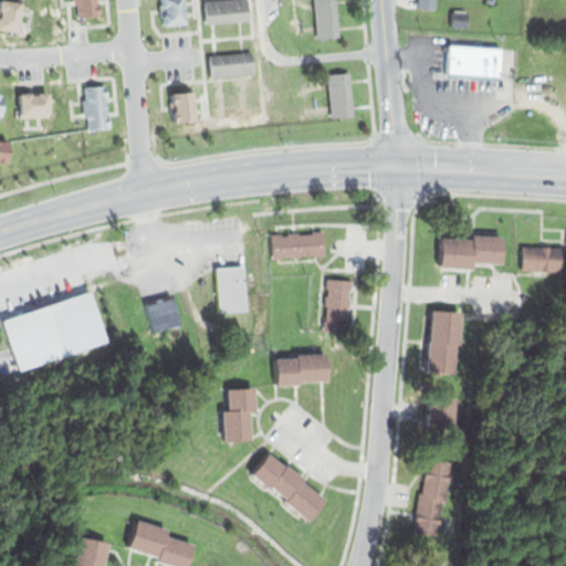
[(0,0),(12,0),(24,1),(21,30),(0,27),(0,0)]
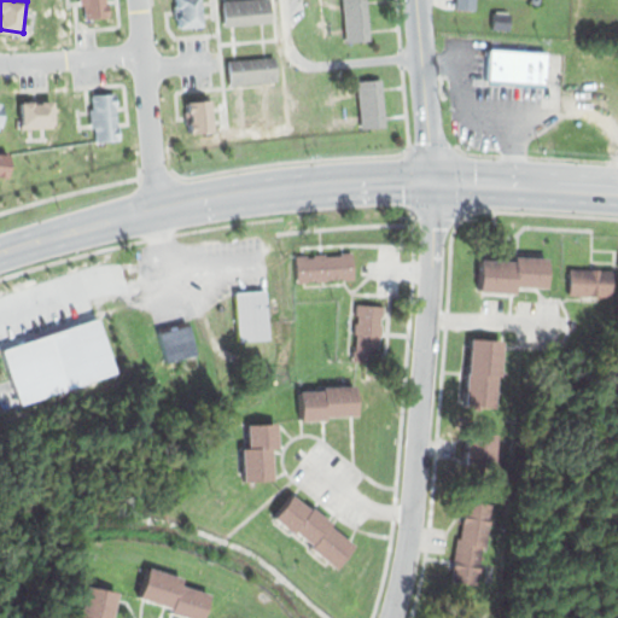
[(105,0),(108,16),(87,17),(85,4),(79,4),(77,0),(105,0)]
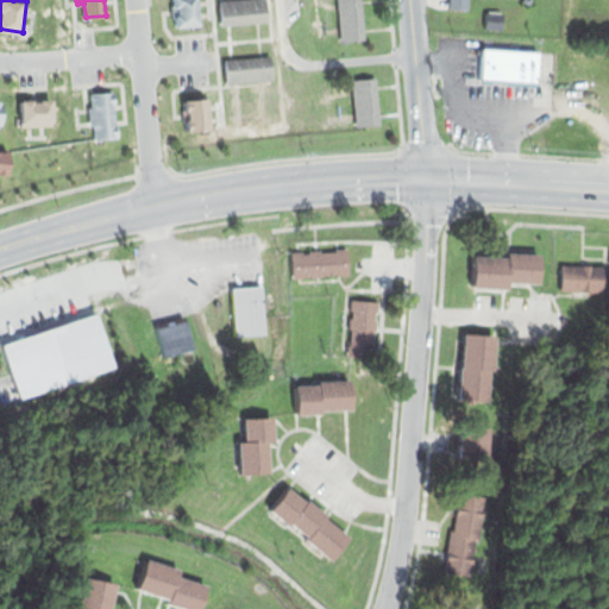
[(173,0),(198,0),(200,25),(175,27),(173,0)]
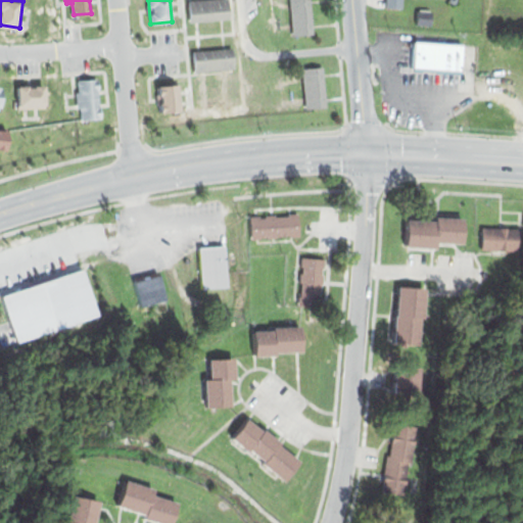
[(188,0),(189,22),(231,19),(229,0),(188,0)]
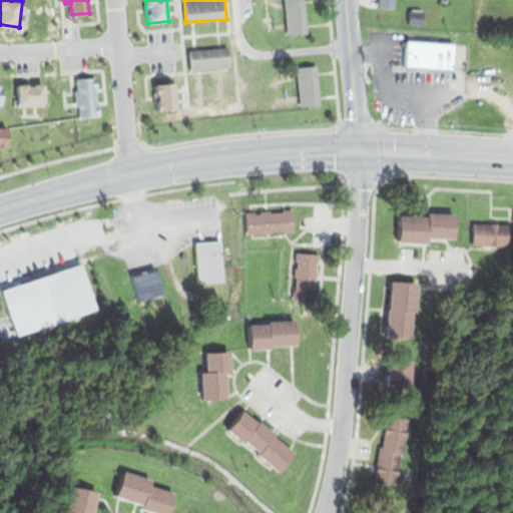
[(283,0),(304,0),(307,34),(286,36),(283,0)]
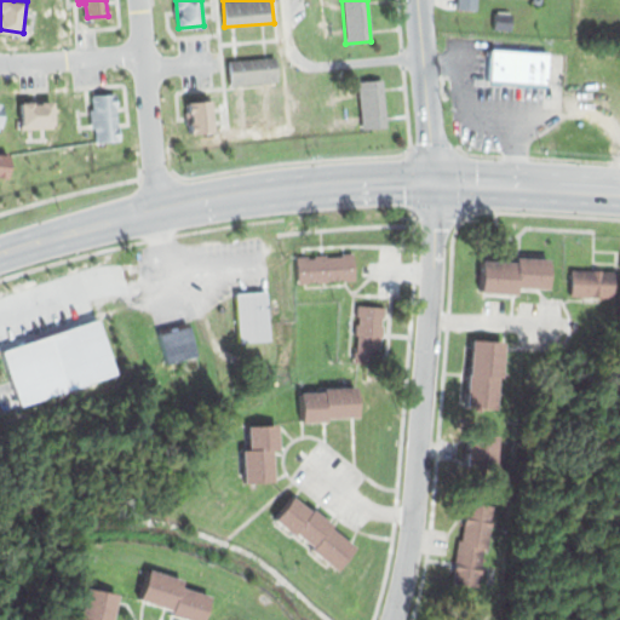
[(454,0),(455,11),(477,11),(476,0),(454,0)]
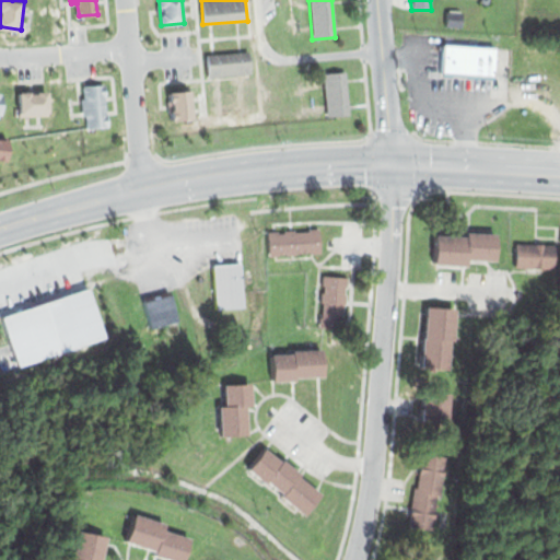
[(445,9),(462,11),(461,26),(444,25),(445,9)]
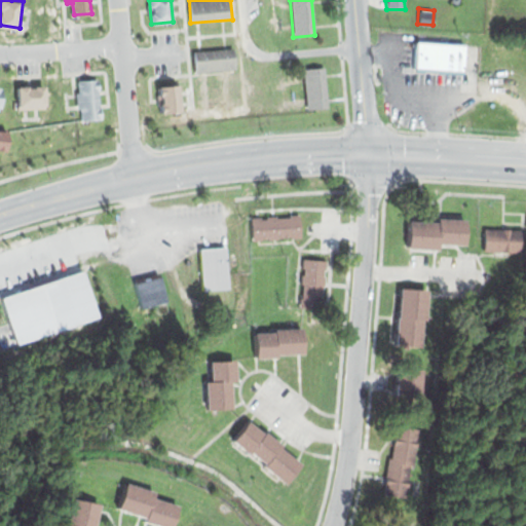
[(415,41),(466,45),(464,73),(413,69),(415,41)]
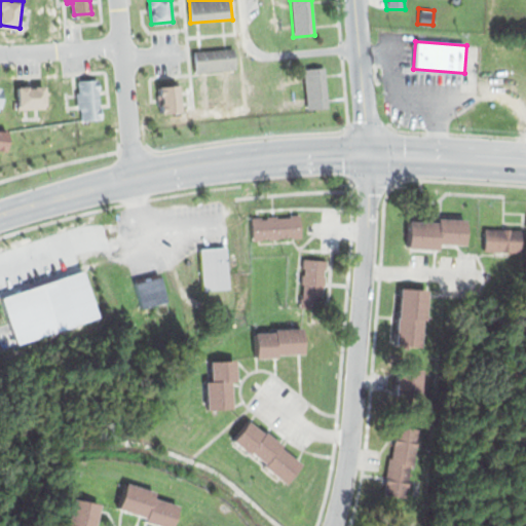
[(191,51),(193,73),(235,69),(233,47),(191,51)]
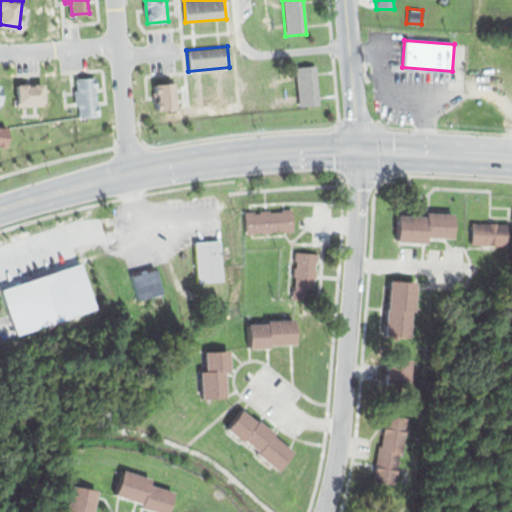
[(295,66),(315,64),(320,104),(299,106),(295,66)]
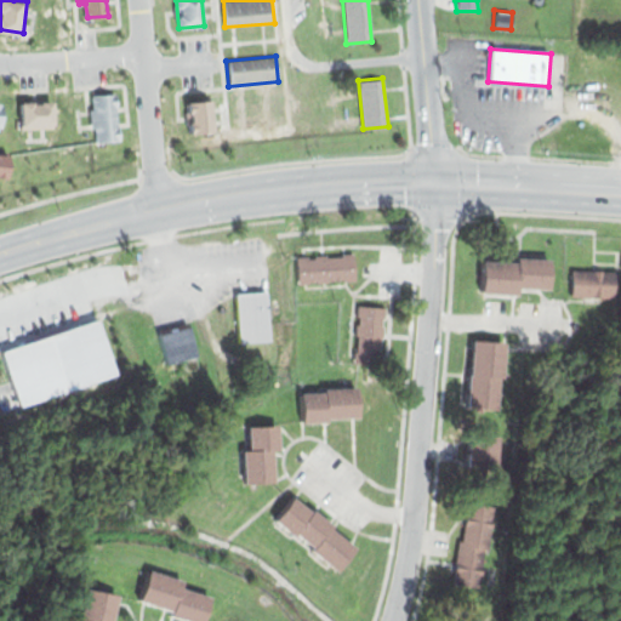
[(91,95),(92,108),(86,108),(89,129),(93,129),(96,140),(120,138),(115,93),(91,95)]
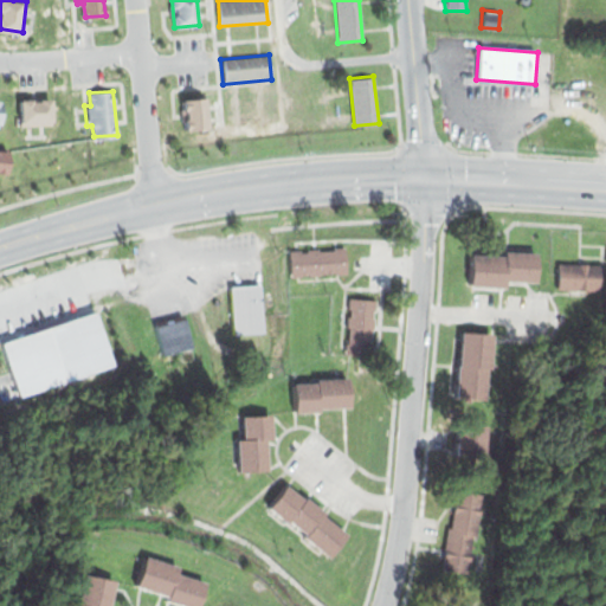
[(19,98),(19,127),(53,126),(52,97),(19,98)]
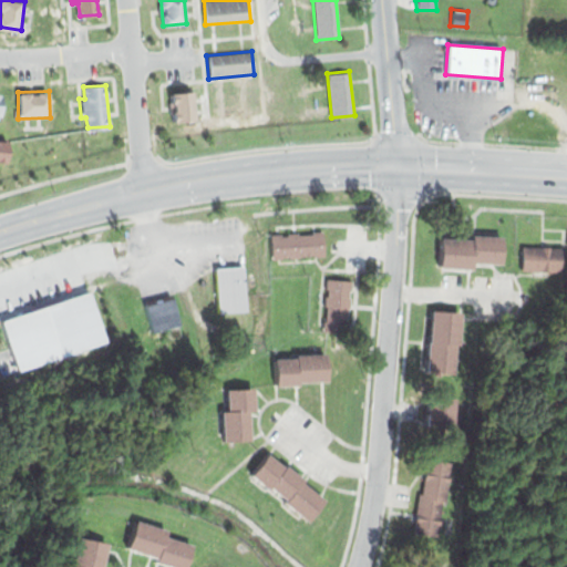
[(429,109),(440,95),(452,106),(442,119),(429,109)]
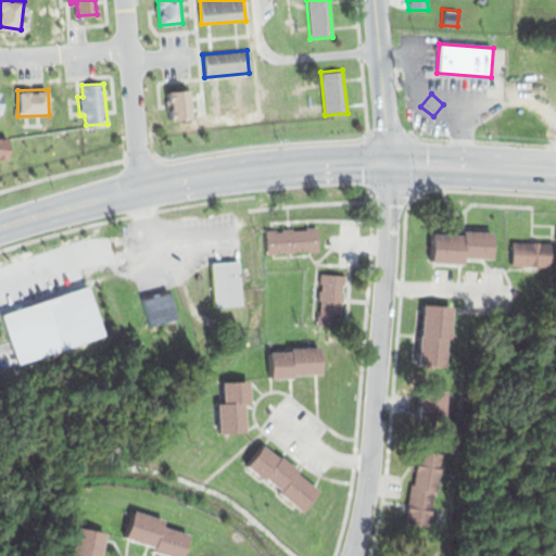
[(265,228),(266,252),(319,249),(318,226),(265,228)]
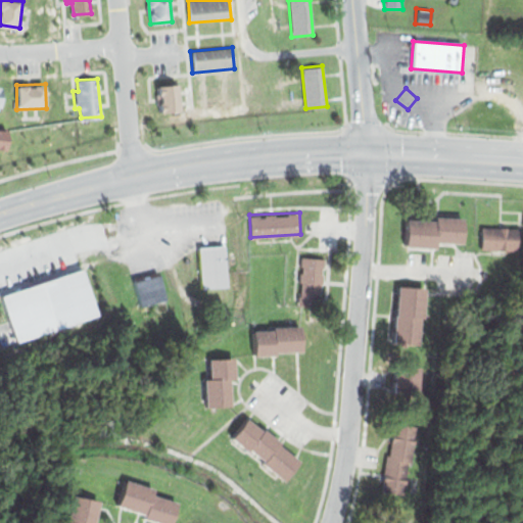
[(407,218),(405,246),(438,248),(438,241),(462,242),(464,217),(436,216),(436,220),(407,218)]
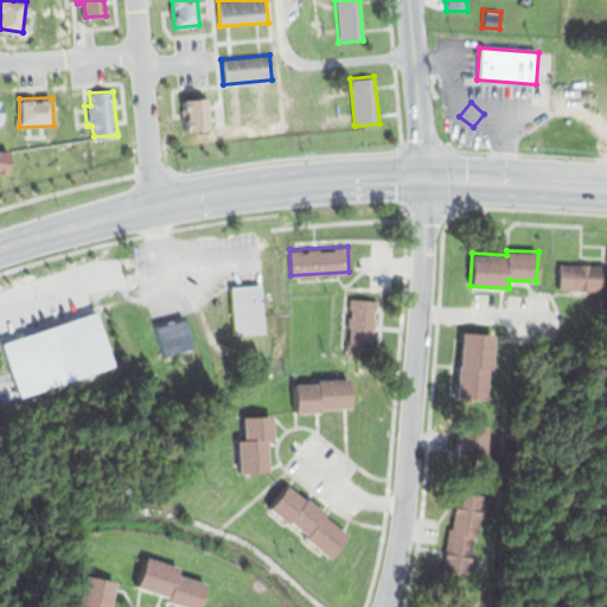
[(557,260),(556,289),(590,291),(592,262),(557,260)]
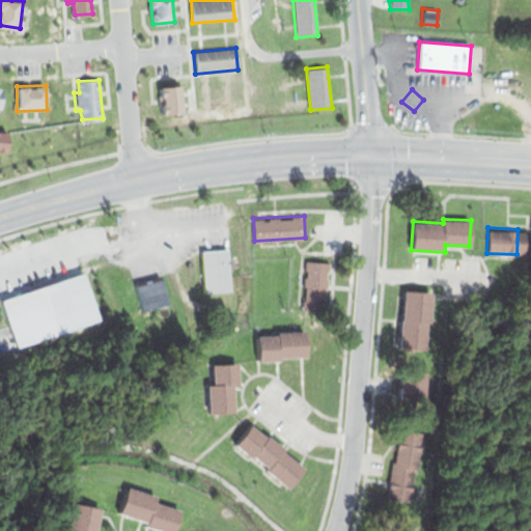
[(200,249),(227,248),(230,289),(203,291),(200,249)]
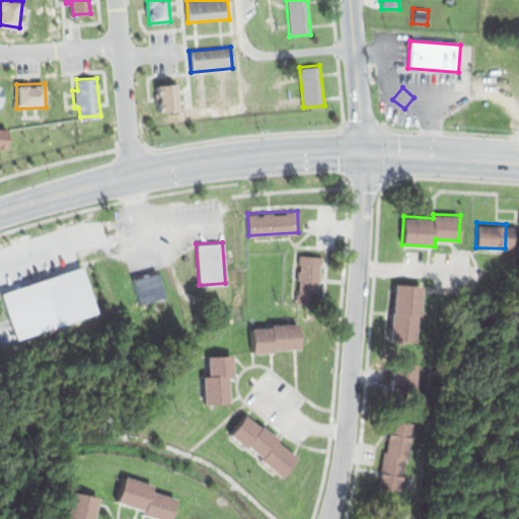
[(300,255),(321,256),(318,302),(297,301),(300,255)]
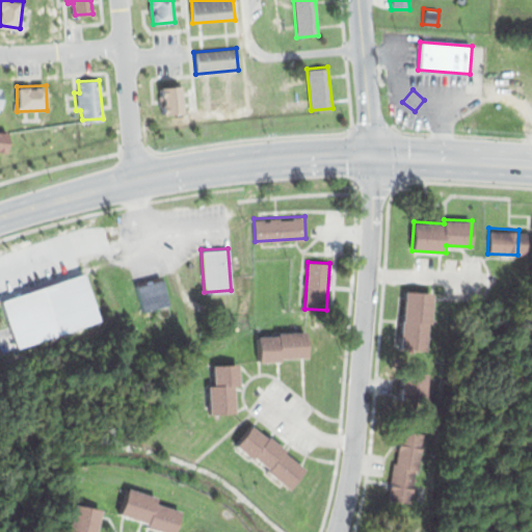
[(136,285),(163,277),(175,317),(159,321),(156,312),(145,315),(136,285)]
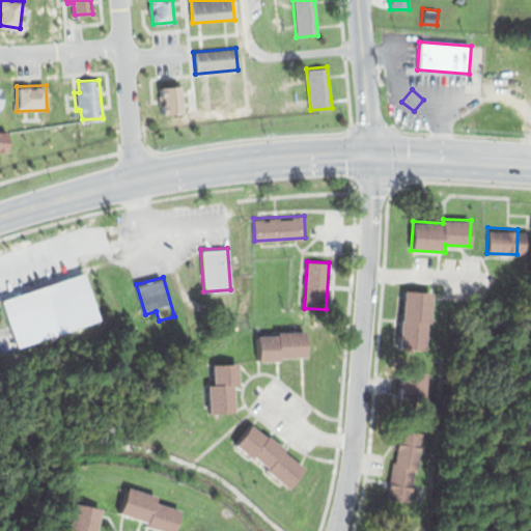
[(404,290),(434,294),(428,351),(399,347),(404,290)]
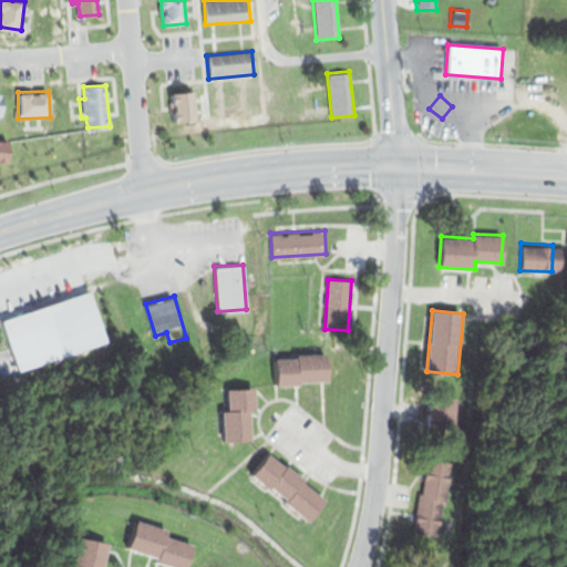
[(275,359),(276,384),(299,384),(326,383),(326,358),(275,359)]
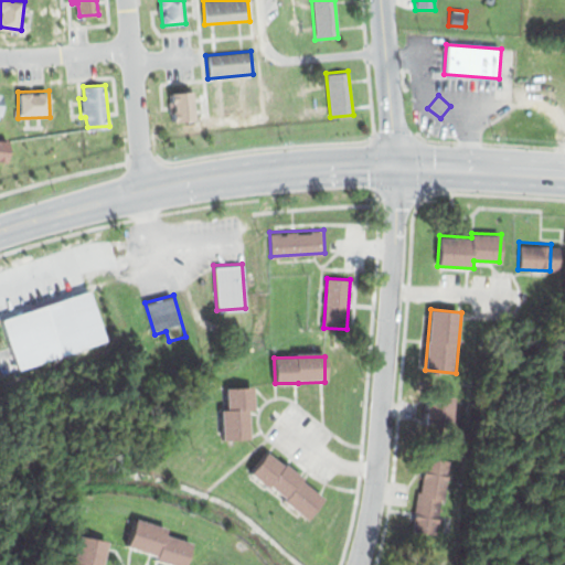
[(226,387),(255,386),(255,407),(249,408),(251,438),(221,439),(220,408),(227,408),(226,387)]
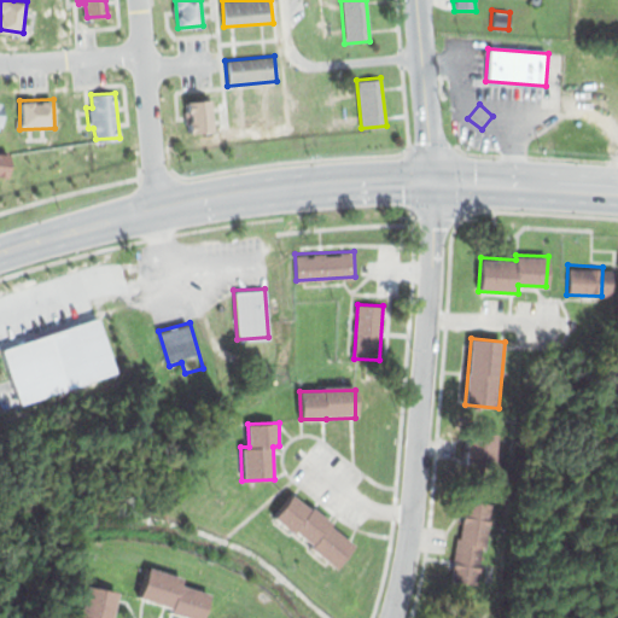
[(467,430),(464,462),(496,466),(499,432),(467,430)]
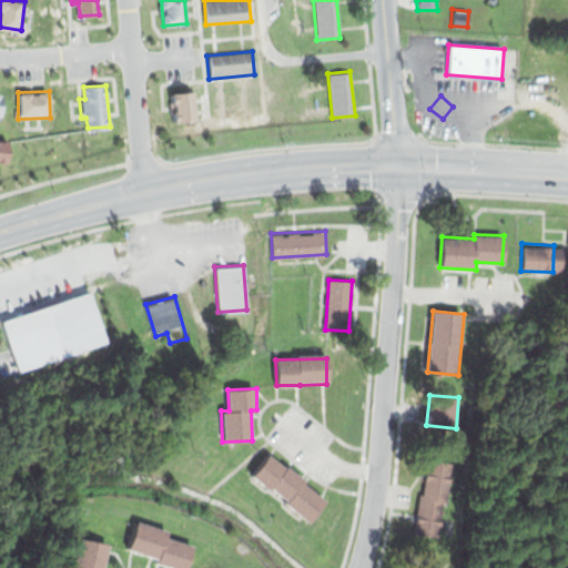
[(252,476),(269,455),(328,501),(311,523),(252,476)]
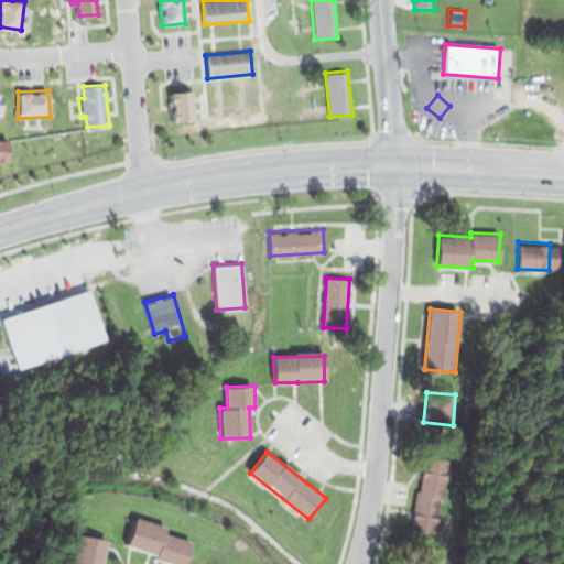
[(411,530),(438,534),(452,457),(424,453),(411,530)]
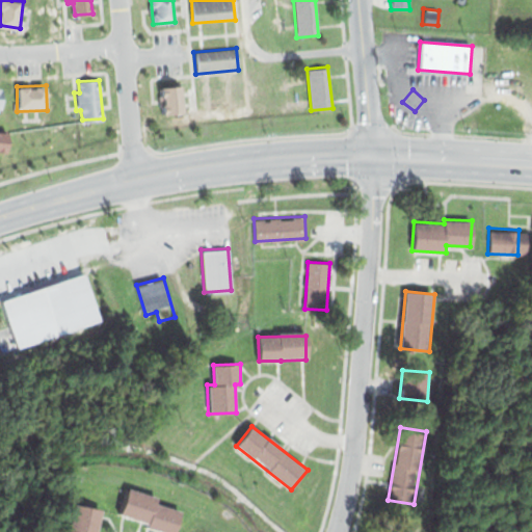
[(128,490),(157,500),(156,505),(180,512),(174,531),(157,531),(147,529),(148,524),(121,515),(128,490)]
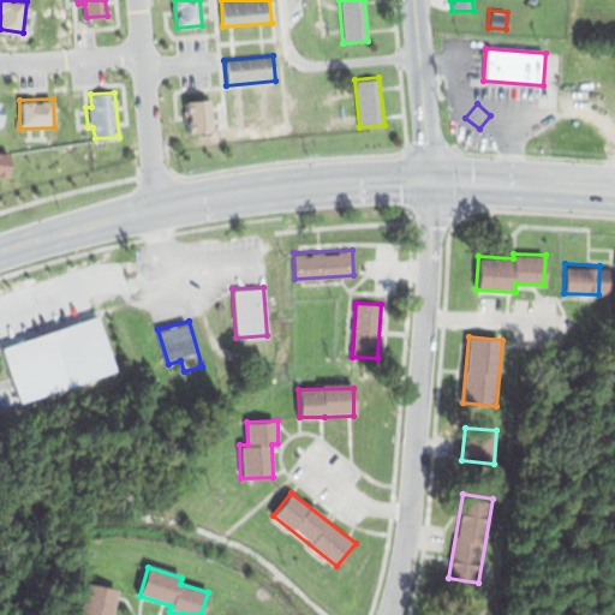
[(77,614),(84,585),(117,591),(111,614),(77,614)]
